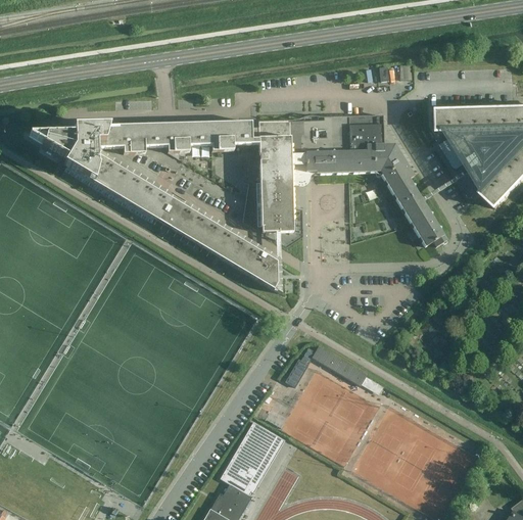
[(399,64),(400,79),(406,78),(412,78),(411,63),(405,63),(399,64)]
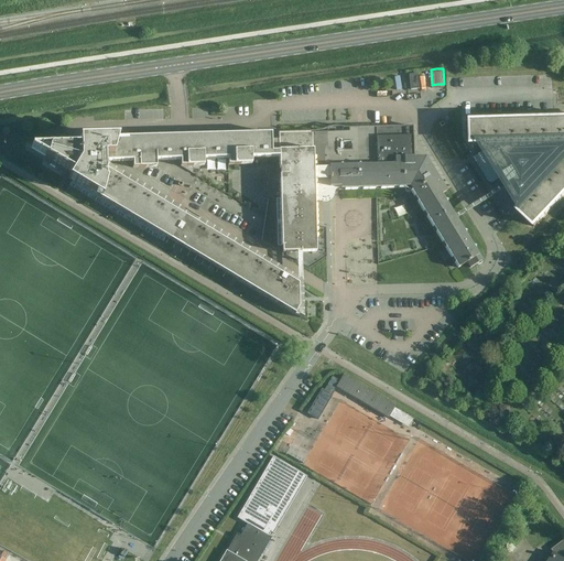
[(409,72),(410,85),(419,84),(416,71),(409,72)]
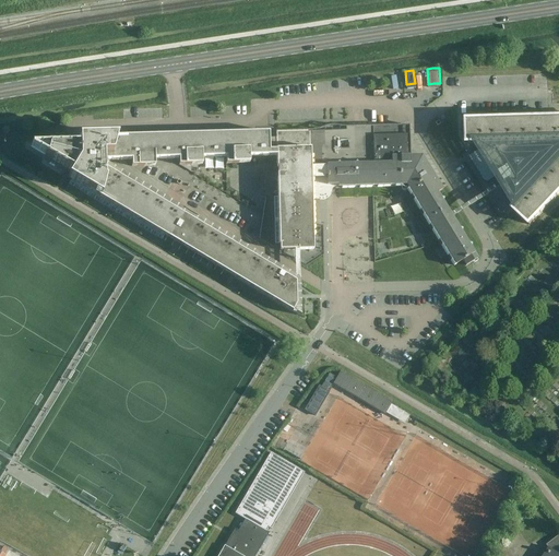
[(558,115),(467,118),(468,141),(477,141),(480,146),(497,174),(516,204),(514,206),(531,222),(558,191),(558,115)]
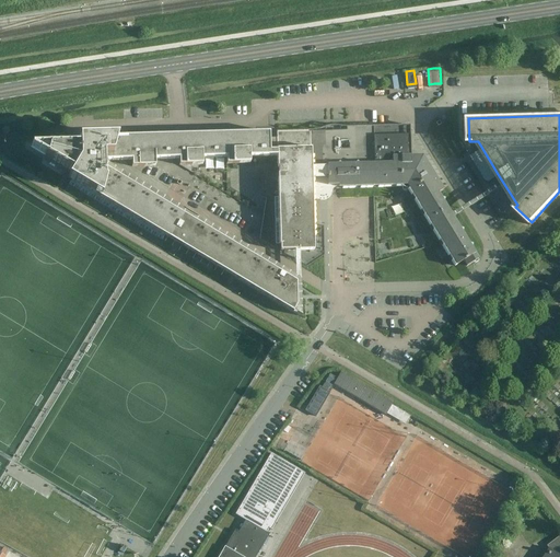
[(411,153),(410,123),(347,125),(341,124),(339,124),(334,123),(331,123),(327,124),(325,125),(318,127),(313,128),(277,129),(277,135),(270,136),(270,129),(159,132),(159,127),(118,128),(113,151),(104,152),(104,158),(107,158),(132,158),(132,164),(144,163),(155,163),(155,157),(179,155),(179,163),(202,162),(202,155),(226,154),(226,161),(251,160),(249,153),(278,153),(279,195),(266,196),(260,236),(281,248),(314,247),(312,182),(328,182),(328,183),(340,182),(340,184),(343,184),(343,185),(349,185),(349,186),(404,184),(408,187),(455,264),(465,258),(468,263),(478,256),(471,245),(473,242),(468,241),(463,231),(464,227),(459,225),(453,216),(454,211),(451,211),(444,200),(445,196),(441,195),(438,190),(444,187),(423,153),(411,153)]
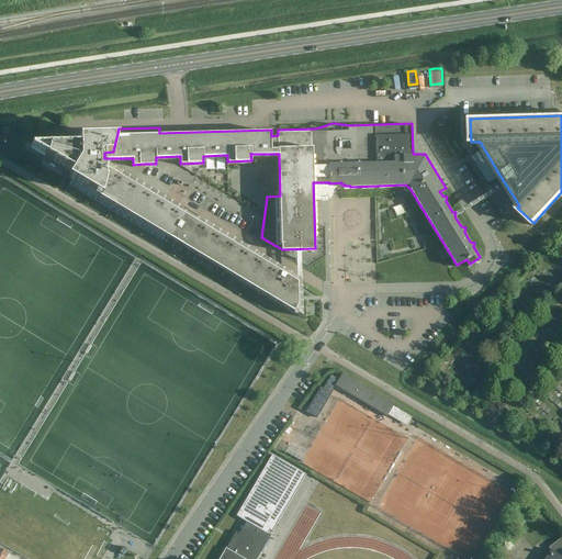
[(108,161),(108,158),(104,158),(104,153),(113,152),(119,129),(94,130),(94,135),(86,135),(79,135),(79,142),(48,143),(48,144),(32,144),(32,145),(45,153),(45,154),(72,170),(69,176),(76,180),(72,186),(158,237),(161,231),(294,311),(294,310),(302,315),(302,278),(108,161)]
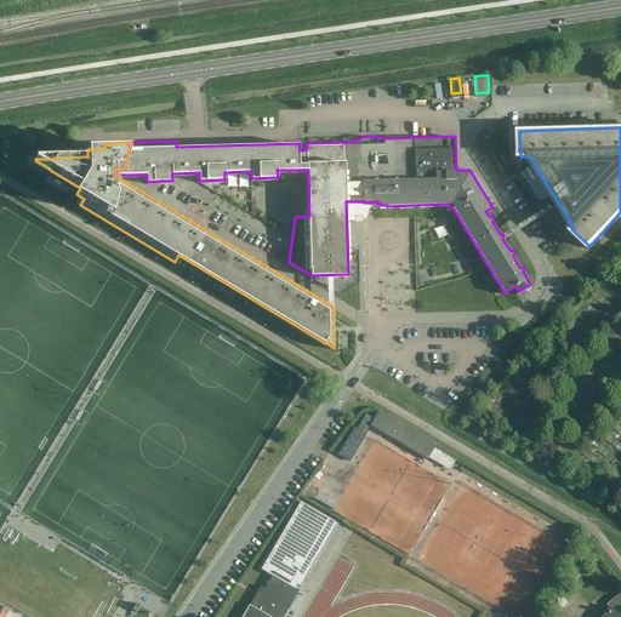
[(540,200),(552,193),(534,163),(520,170),(540,200)]
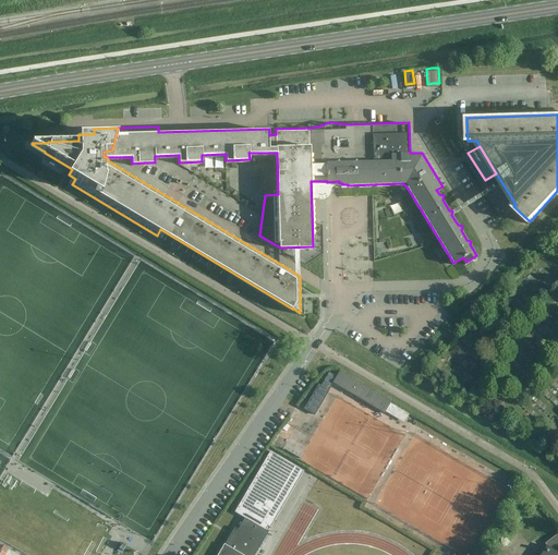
[(392,398),(340,369),(337,374),(329,370),(322,384),(319,383),(305,407),(315,412),(329,389),(334,382),(385,411),(392,398)]
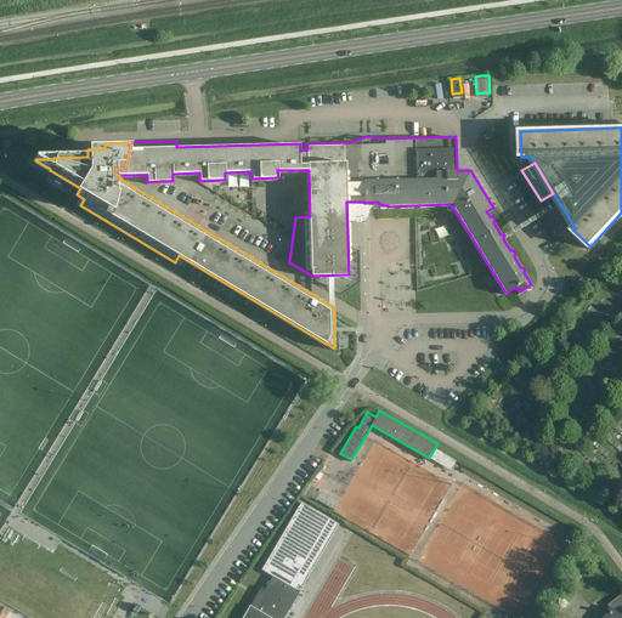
[(301,500),(261,567),(273,574),(297,588),(299,583),(303,585),(339,522),(301,500)]
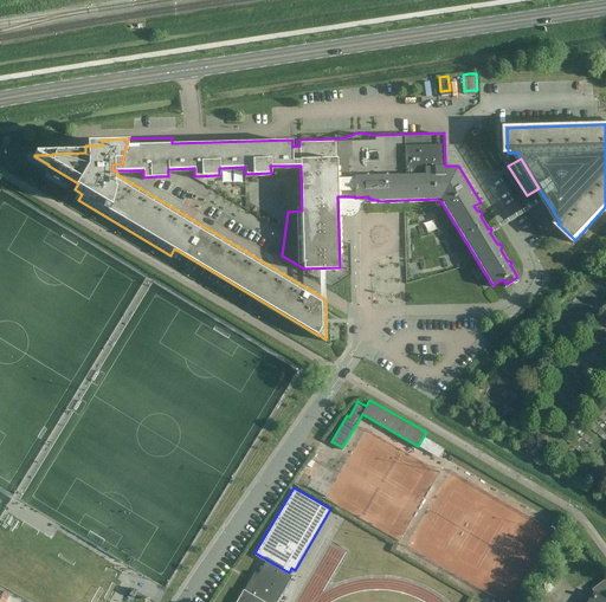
[(552,543),(559,547),(565,536),(559,532),(552,543)]
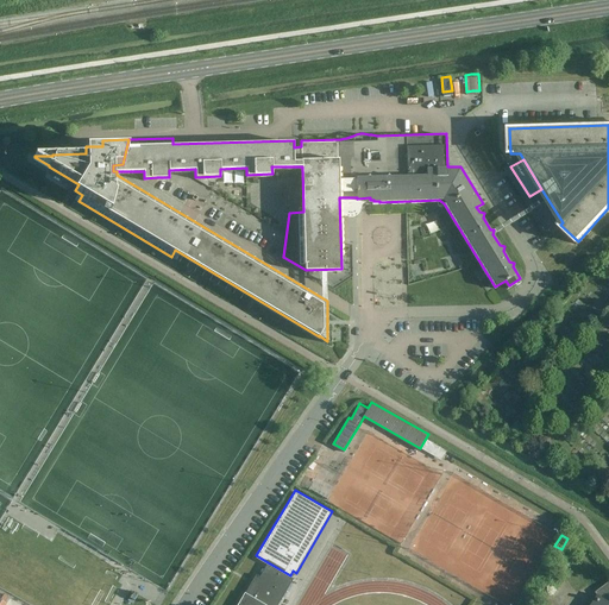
[(290,575),(268,562),(259,574),(256,572),(245,591),(245,590),(236,604),(276,604),(294,577),(290,575)]
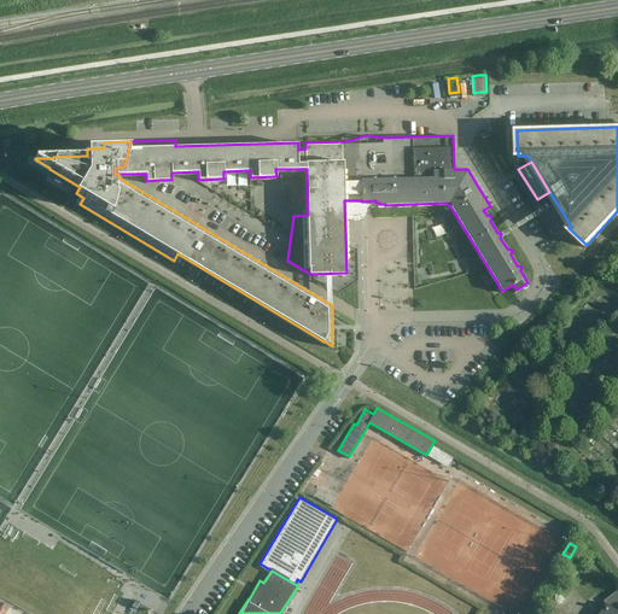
[(617,613),(617,589),(605,598),(607,602),(599,613),(617,613)]
